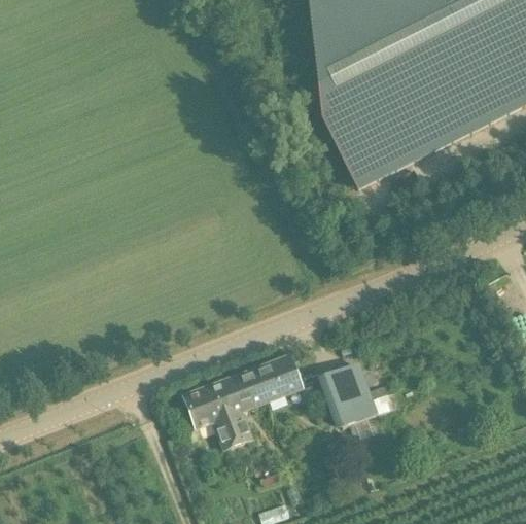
[(525,104),(525,0),(309,0),(324,124),(357,189),(525,104)]
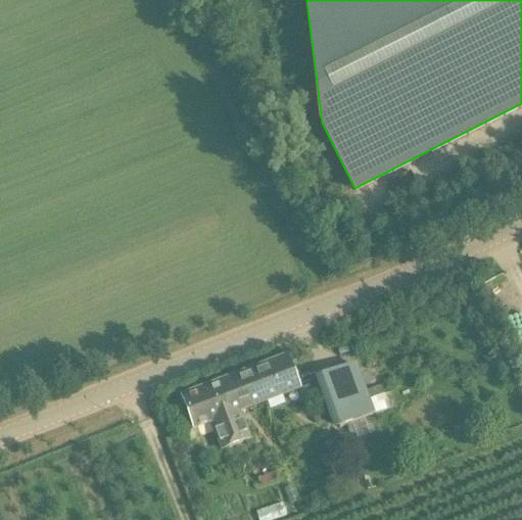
[(256,365),(270,398),(299,387),(287,353),(256,365)]
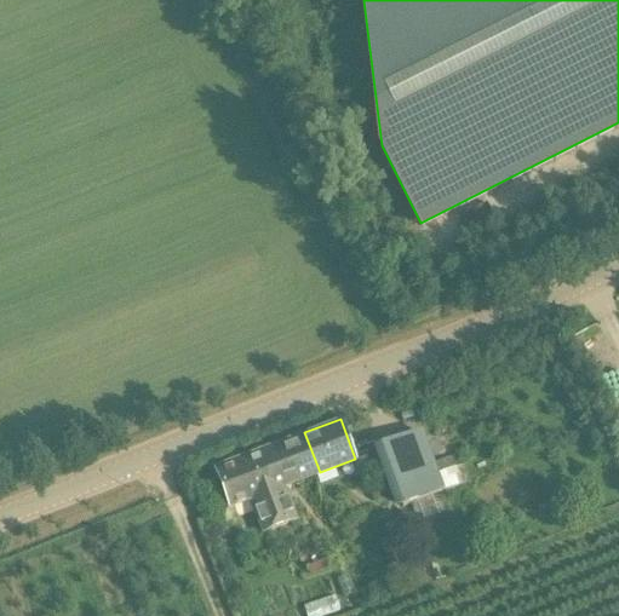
[(378,445),(400,505),(440,490),(418,431),(378,445)]
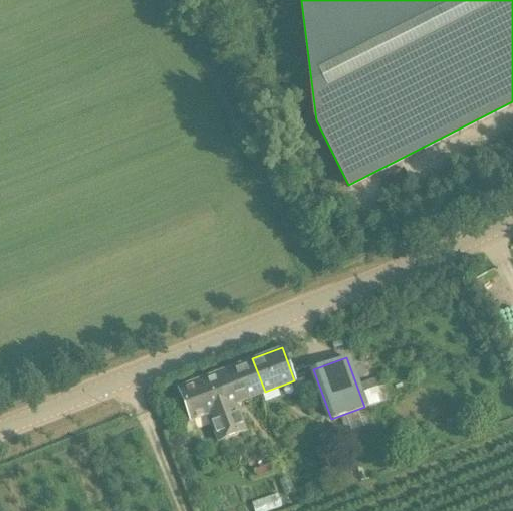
[(235,404),(265,392),(252,358),(222,369),(235,404)]
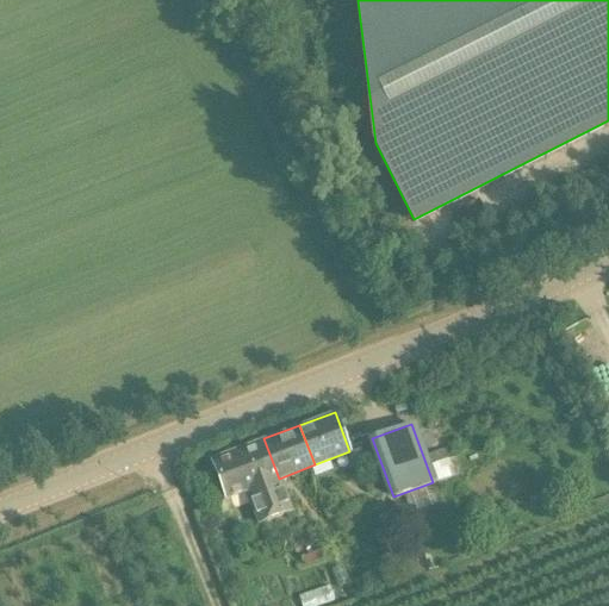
[(291,510),(279,479),(263,438),(210,458),(224,499),(249,489),(261,520),(291,510)]
